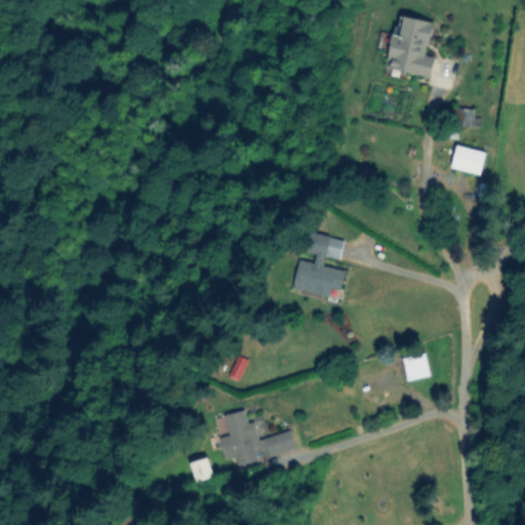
[(436,24),(427,55),(437,58),(434,77),(391,68),(393,57),(387,55),(394,29),(400,31),(404,14),(436,24)]
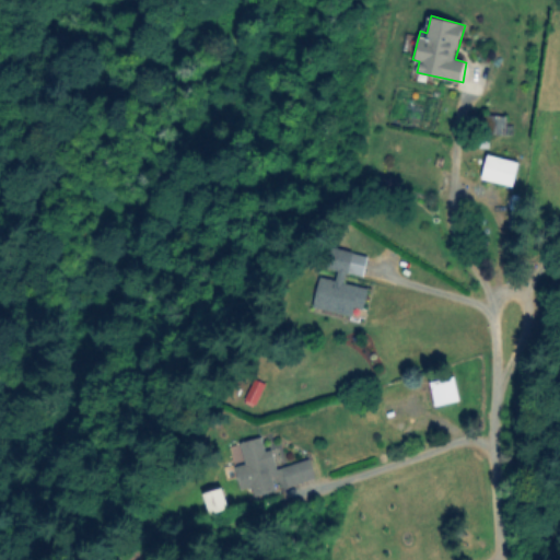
[(506,117),(504,136),(477,133),(479,115),(506,117)]
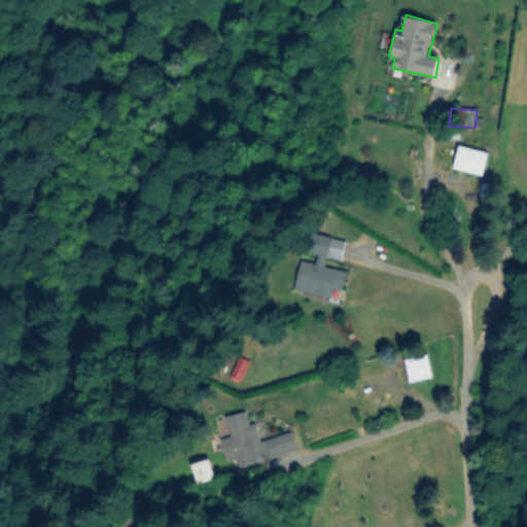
[(481,178),(487,154),(458,146),(451,170),(481,178)]
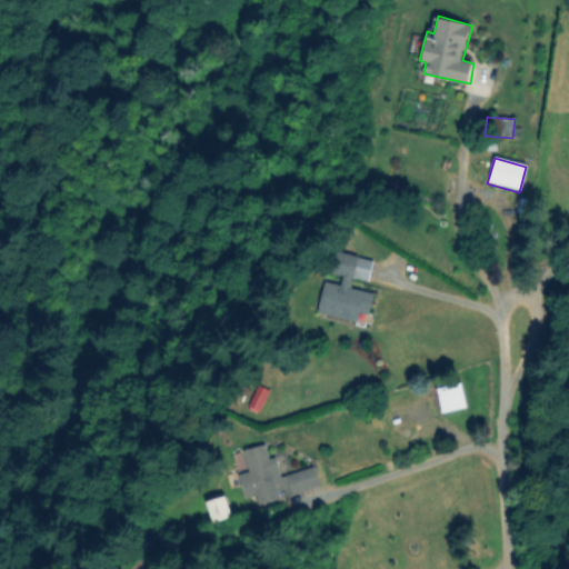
[(358,258),(355,276),(330,270),(333,252),(358,258)]
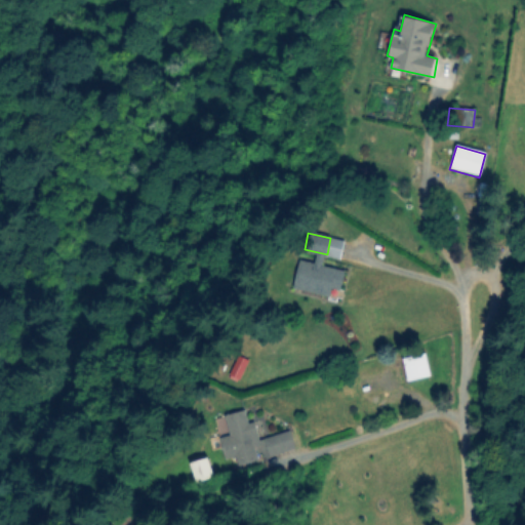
[(346,271),(341,290),(332,288),(329,297),(293,288),(300,259),(346,271)]
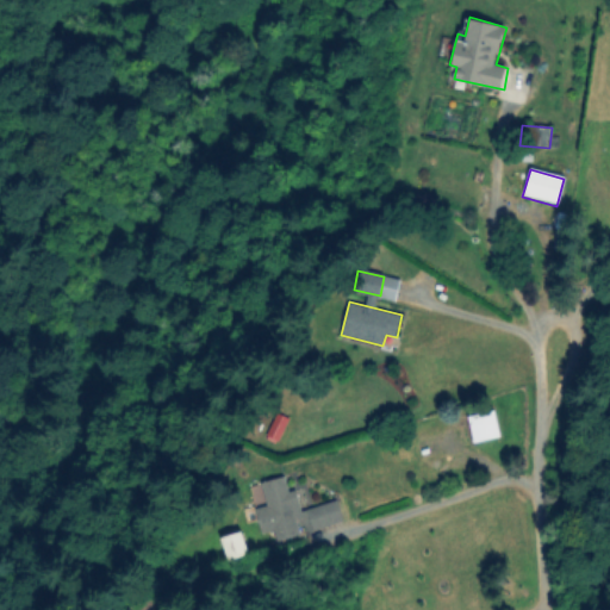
[(502,436),(475,443),(468,417),(496,410),(502,436)]
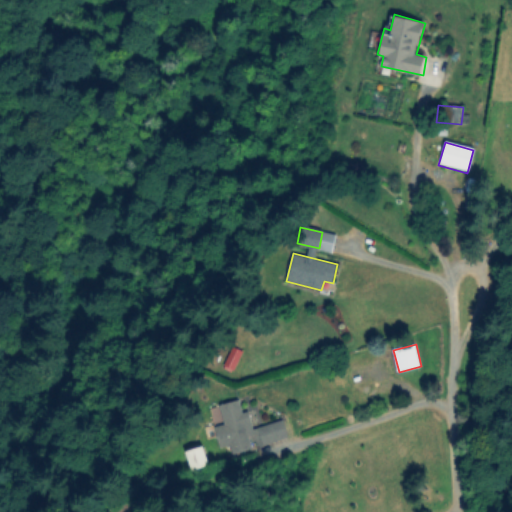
[(243,352),(234,370),(225,365),(234,347),(243,352)]
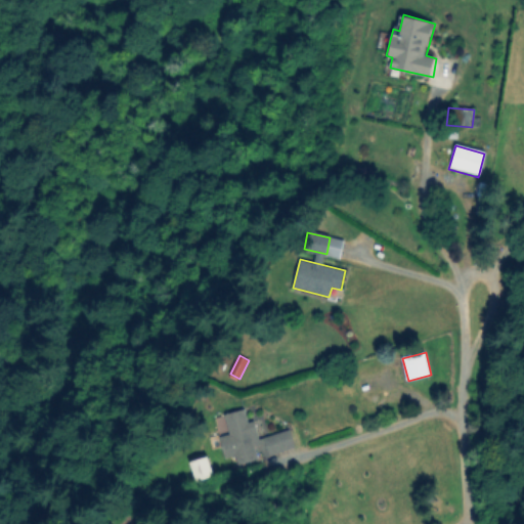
[(245,409),(249,424),(257,422),(262,444),(254,445),(258,459),(238,464),(235,452),(225,456),(219,439),(231,435),(225,415),(245,409)]
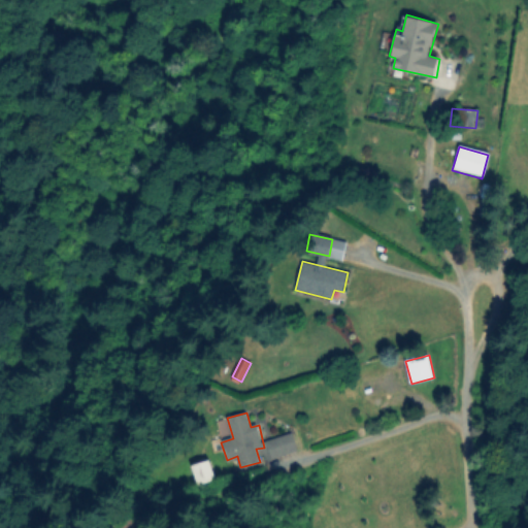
[(298,451),(273,459),(267,439),(292,431),(298,451)]
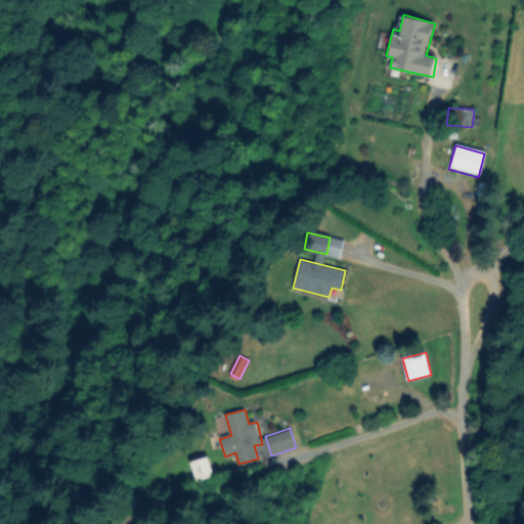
[(188,463),(205,456),(211,476),(194,481),(188,463)]
